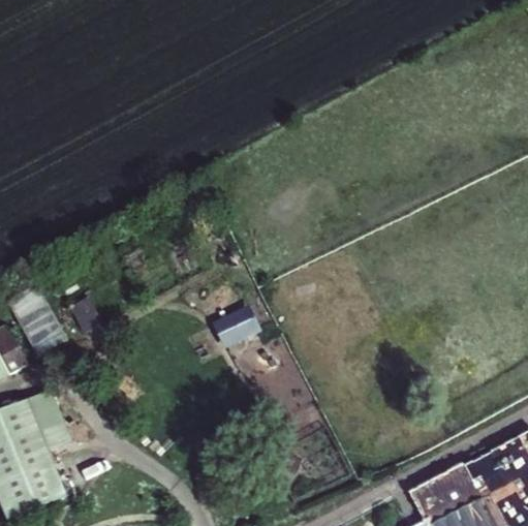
[(38,286),(9,303),(36,354),(66,339),(38,286)]
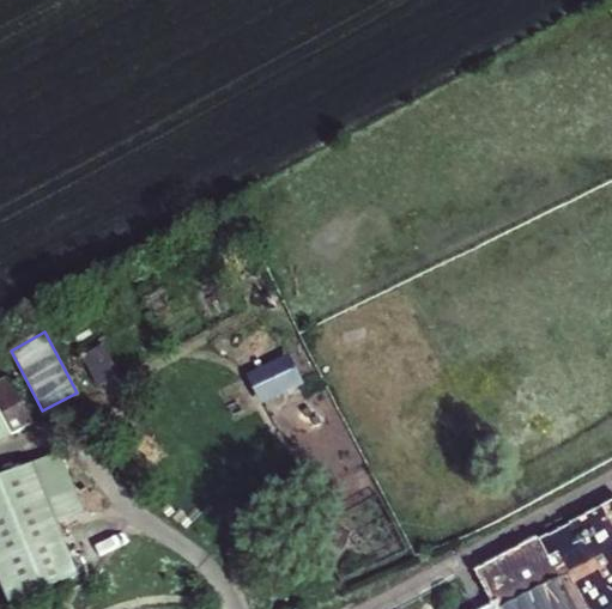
[(98,381),(119,370),(104,343),(85,354),(98,381)]
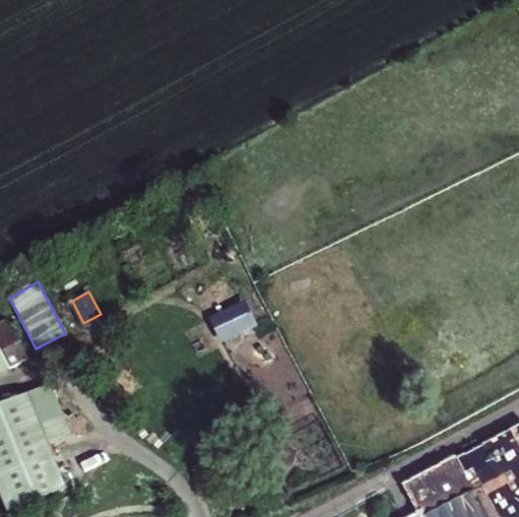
[(7,365),(23,356),(7,325),(0,328),(0,370),(8,366),(7,365)]
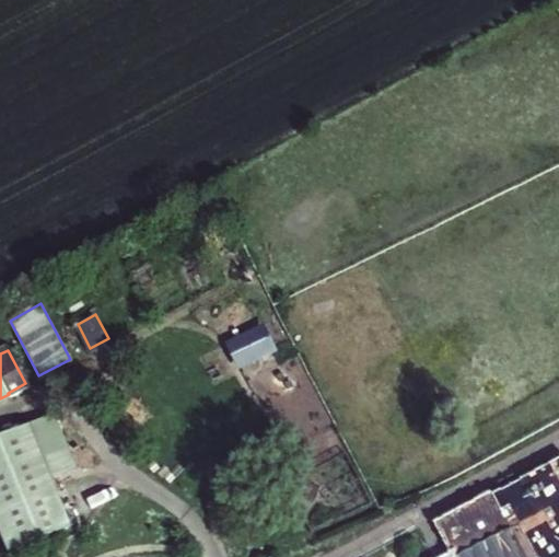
[(0,490),(21,480),(1,439),(0,439),(0,490)]
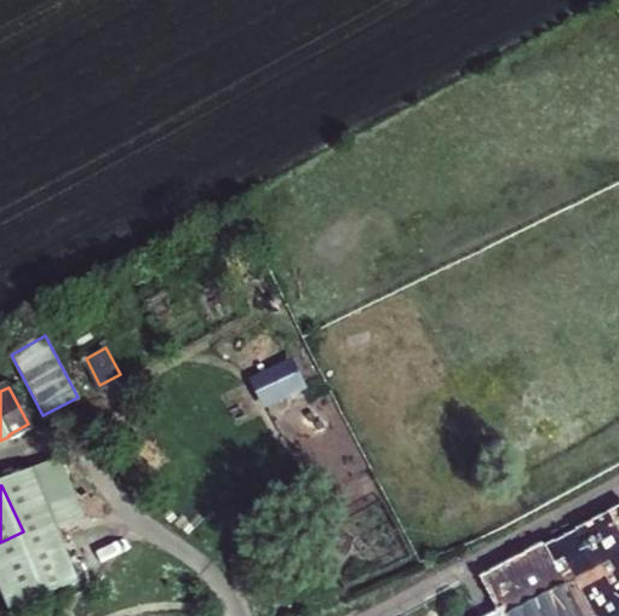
[(618,537),(605,511),(542,543),(556,569),(569,563),(578,579),(509,615),(504,606),(485,615),(618,615),(618,537)]
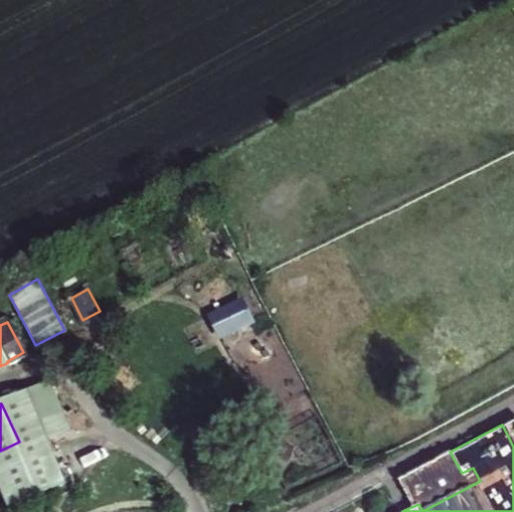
[(0,451),(0,486),(32,471),(19,442),(0,451)]
